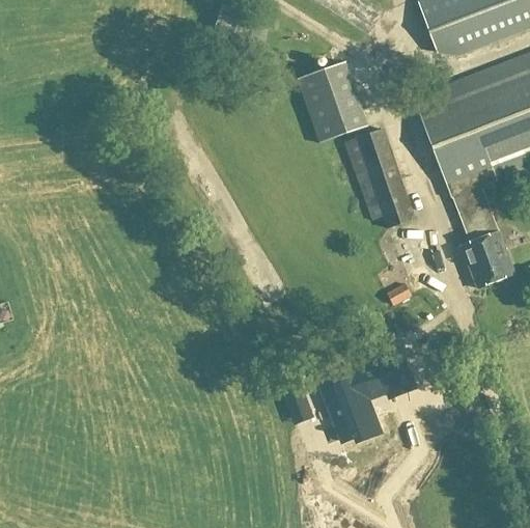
[(458,56),(529,28),(529,0),(423,0),(418,2),(438,53),(458,56)]
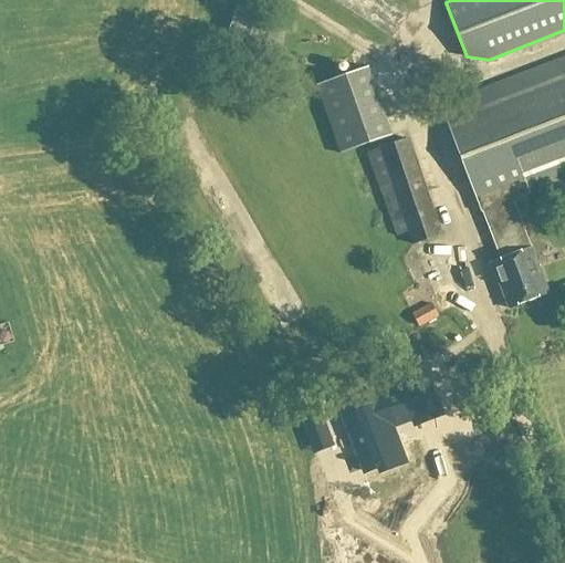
[(278,63),(289,20),(238,4),(225,48),(278,63)]
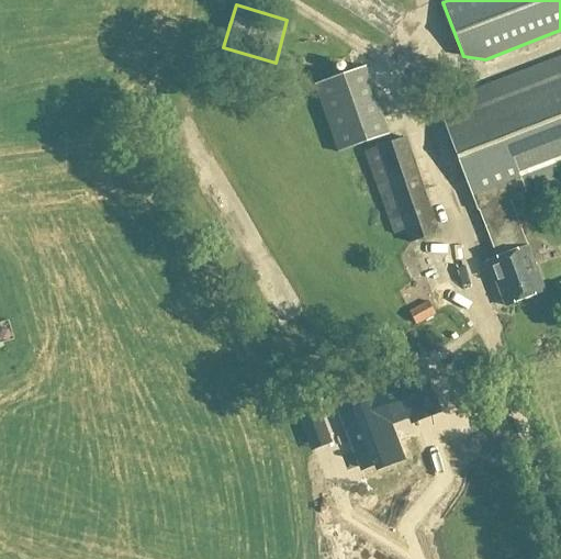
[(489,260),(506,305),(546,290),(528,245),(527,245),(508,197),(560,176),(560,55),(439,103),(480,209),(481,208),(500,256),(489,260)]
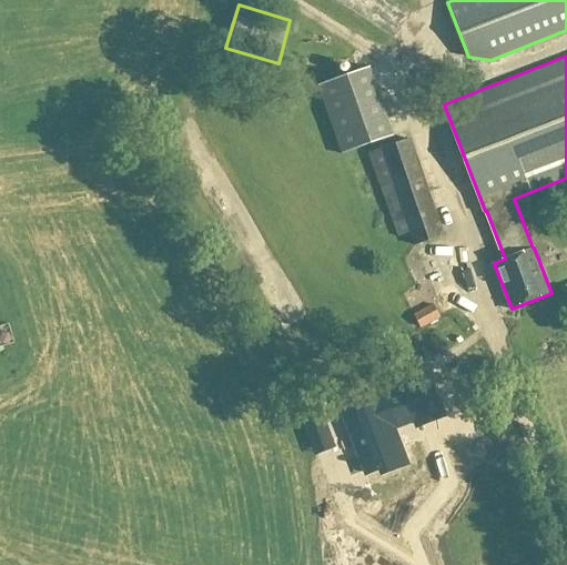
[(342,151),(393,133),(368,64),(317,82),(342,151)]
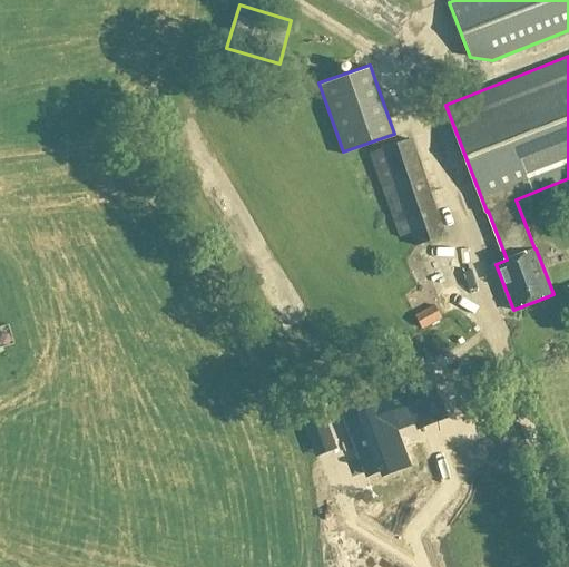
[(417,244),(418,244),(445,234),(413,138),(370,153),(381,185),(382,184),(400,237),(411,233),(417,244)]
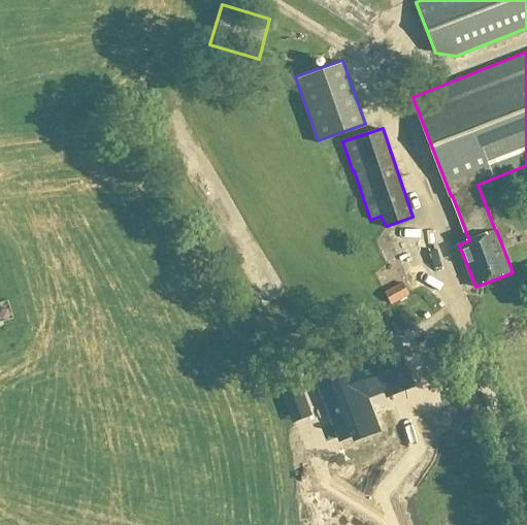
[(391,305),(409,295),(403,284),(385,293),(391,305)]
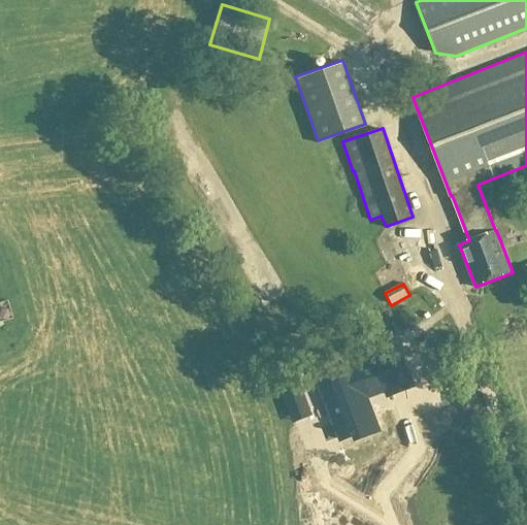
[(337,387),(323,392),(340,439),(351,435),(351,436),(355,434),(356,439),(377,431),(369,409),(366,411),(364,404),(367,403),(365,397),(386,389),(388,395),(412,386),(397,348),(373,357),(374,358),(352,366),(355,374),(350,375),(335,382),(337,387)]
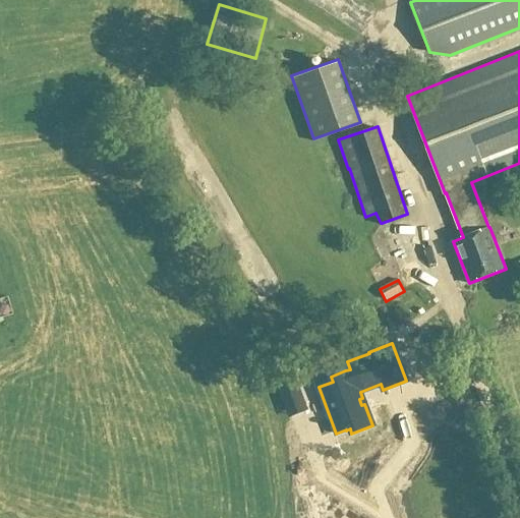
[(290,416),(307,410),(299,386),(295,373),(277,381),(281,392),(290,416)]
